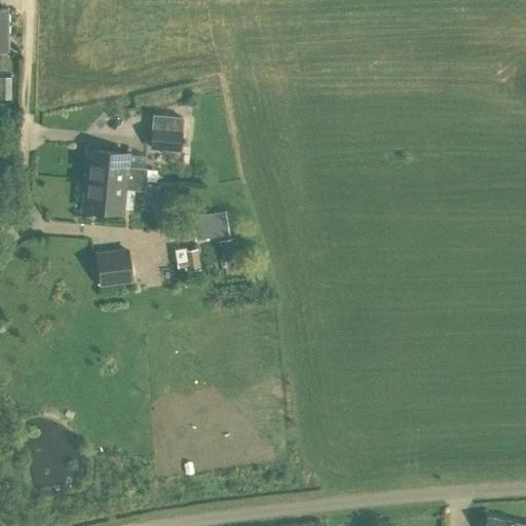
[(180,152),(182,132),(151,128),(149,149),(180,152)]
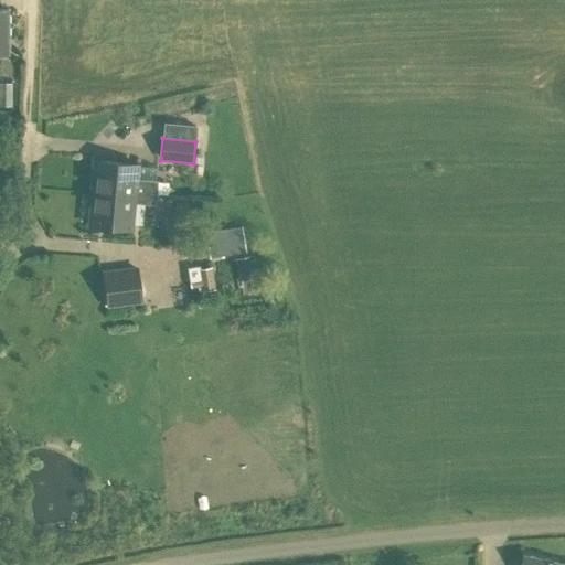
[(92,189),(88,225),(130,228),(130,226),(135,224),(136,212),(131,210),(132,203),(156,205),(157,193),(158,180),(155,180),(156,168),(136,166),(136,164),(97,161),(94,189),(92,189)]
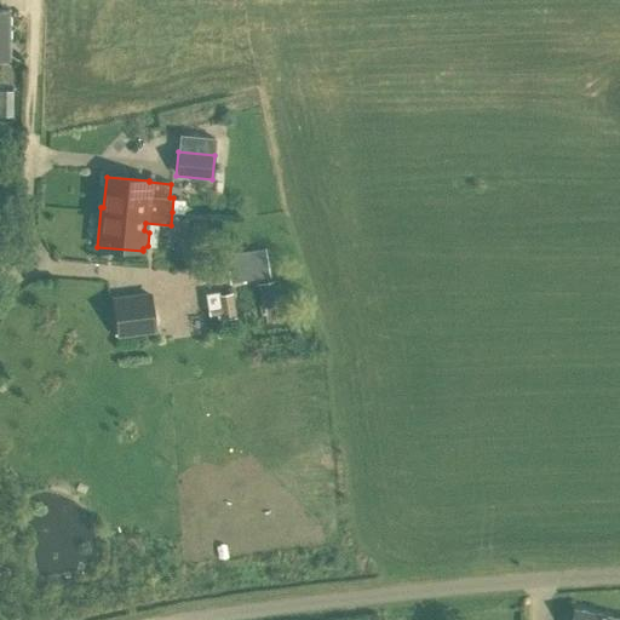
[(247,265),(227,269),(229,283),(269,276),(264,247),(244,251),(247,265)]
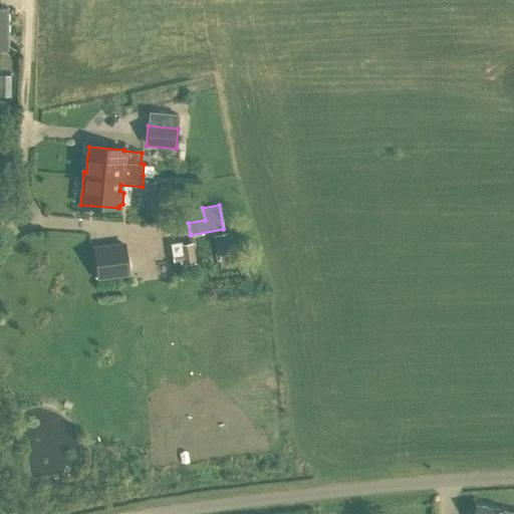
[(182,244),(181,241),(170,243),(173,262),(182,261),(183,265),(196,263),(193,243),(182,244)]
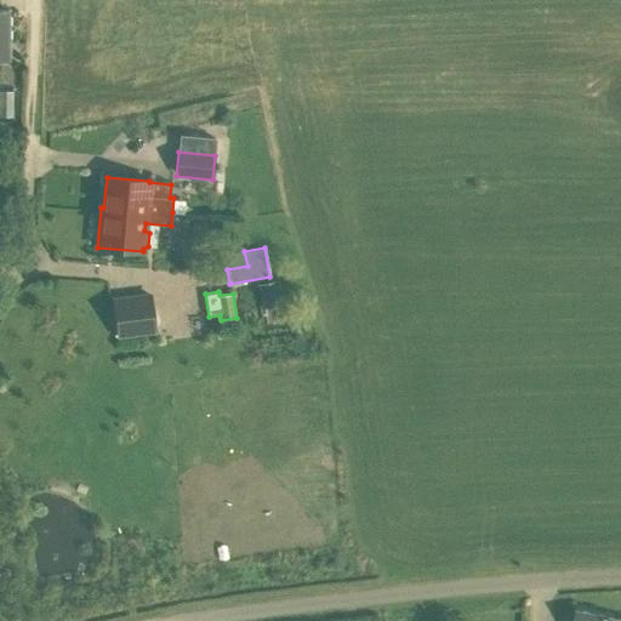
[(121,336),(125,335),(155,332),(152,303),(151,294),(115,298),(121,336)]
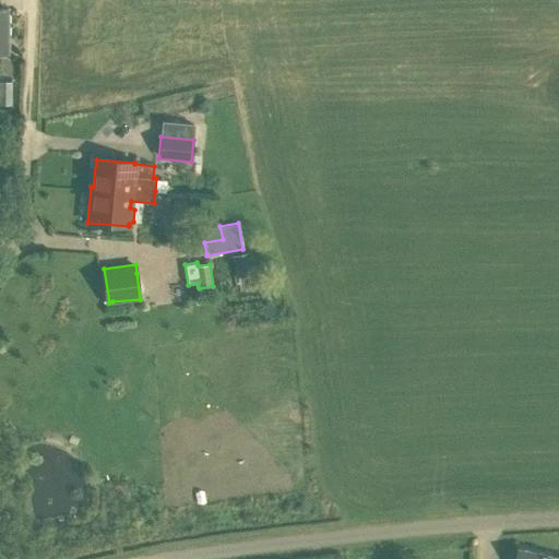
[(554,558),(555,557),(520,548),(516,558),(554,558)]
